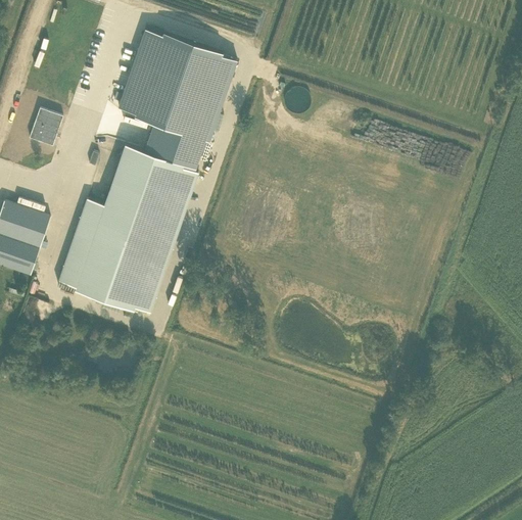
[(133,312),(134,309),(175,191),(190,196),(197,174),(182,169),(183,166),(125,145),(103,205),(86,199),(74,237),(91,243),(75,291),(133,312)]
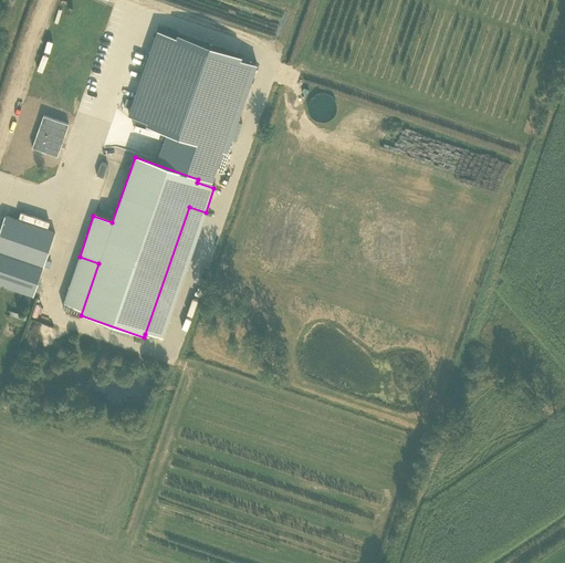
[(53,236),(14,222),(3,218),(0,228),(0,287),(32,299),(42,269),(53,236)]
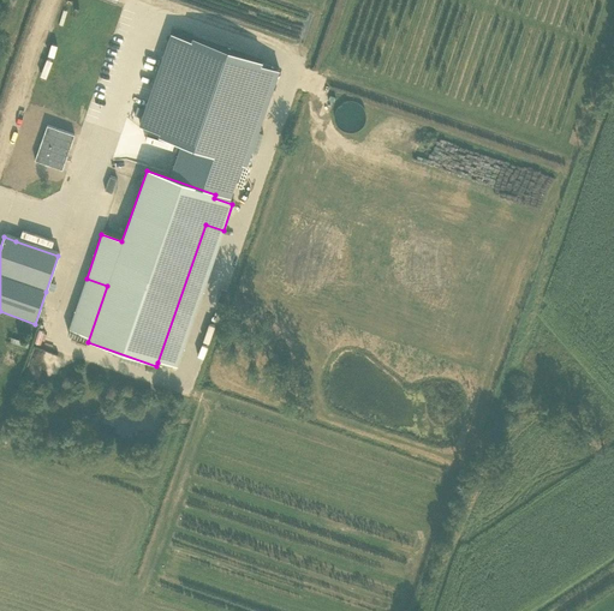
[(59,346),(64,334),(41,324),(36,337),(59,346)]
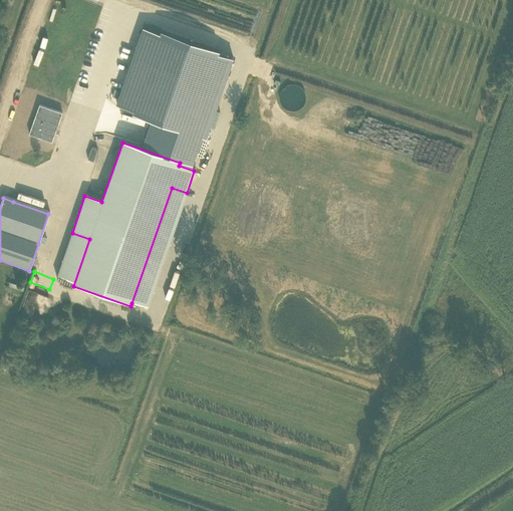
[(23,290),(8,285),(7,289),(22,294),(23,290)]
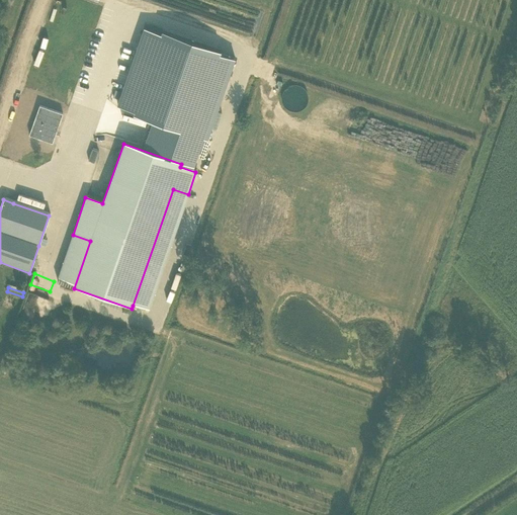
[(50,298),(49,303),(60,308),(61,303),(50,298)]
